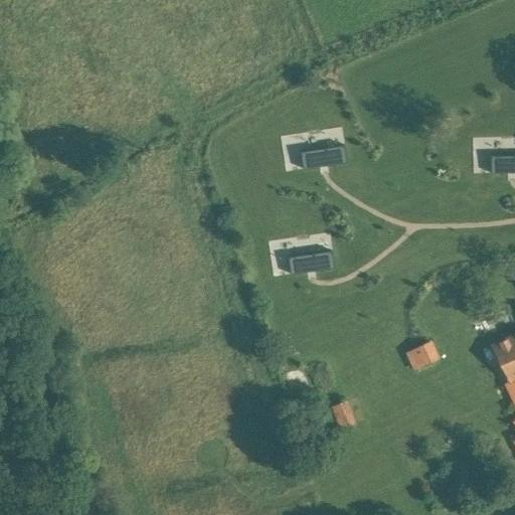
[(514,132),(485,130),(484,151),(514,153),(514,132)]
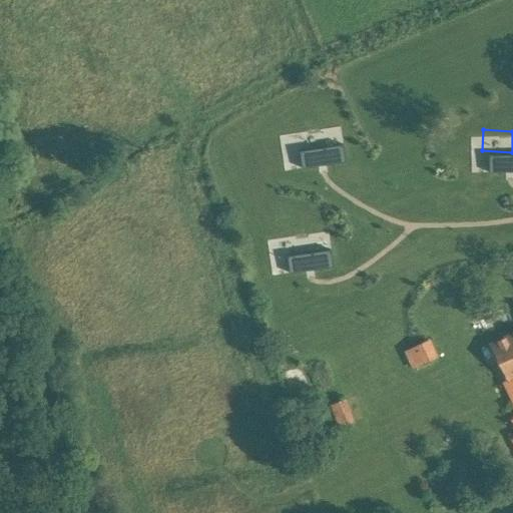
[(312,131),(311,152),(348,155),(349,134),(312,131)]
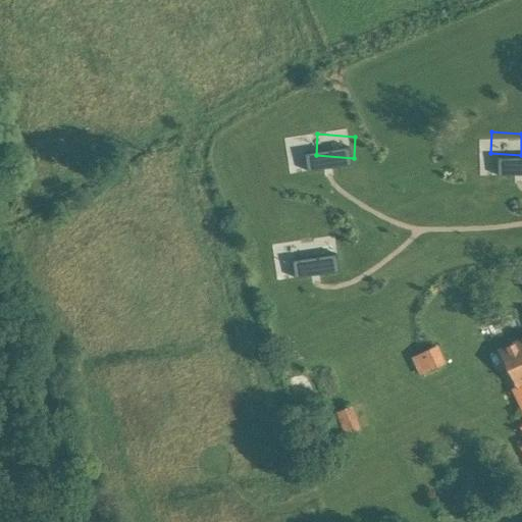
[(290,248),(289,269),(332,272),(335,251),(290,248)]
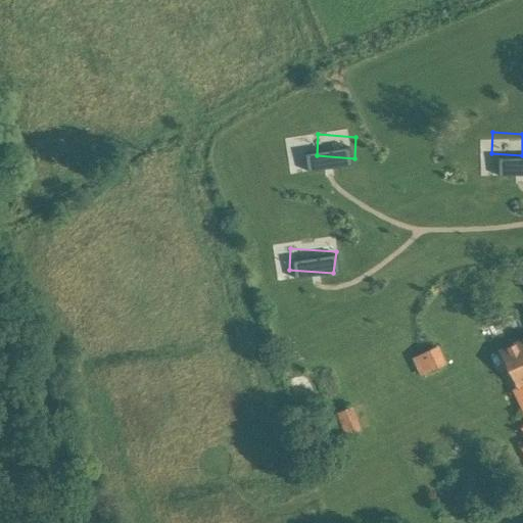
[(522,338),(498,350),(521,385),(518,387),(514,388),(522,408),(522,443),(521,444),(522,447),(522,338)]
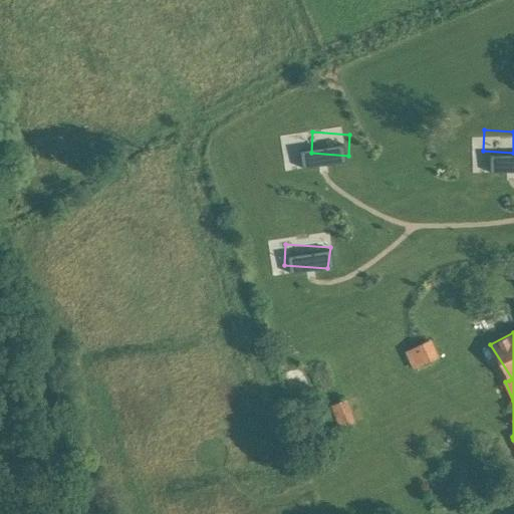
[(439,358),(431,339),(406,350),(414,369),(439,358)]
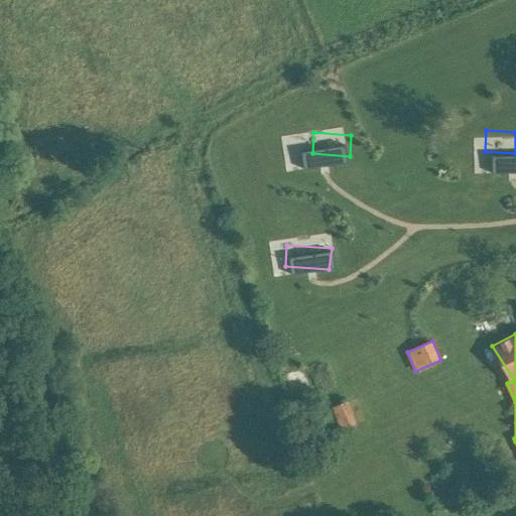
[(356,424),(348,401),(332,407),(340,430),(356,424)]
